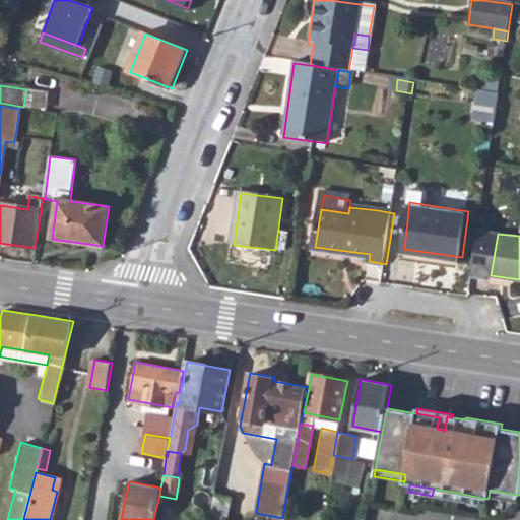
[(517,502),(518,495),(490,490),(489,497),(517,502)]
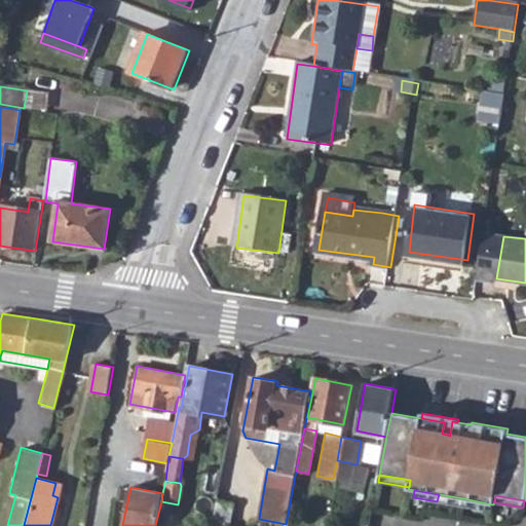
[(487,503),(463,498),(461,505),(486,511),(487,503)]
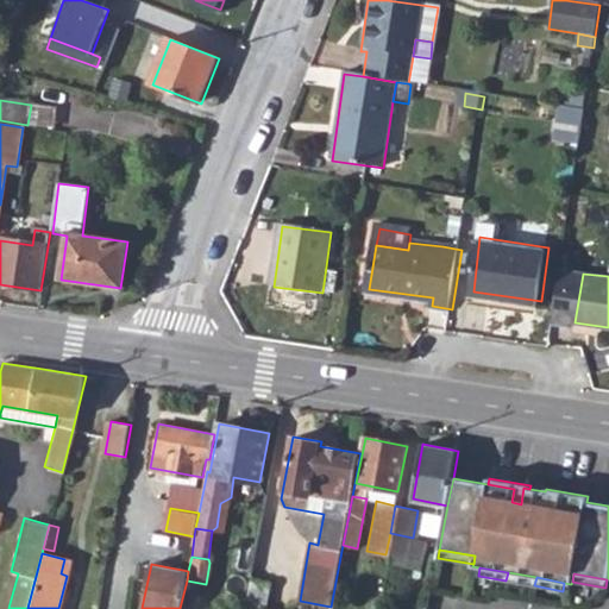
[(264,608),(270,583),(250,579),(245,608),(248,608),(264,608)]
